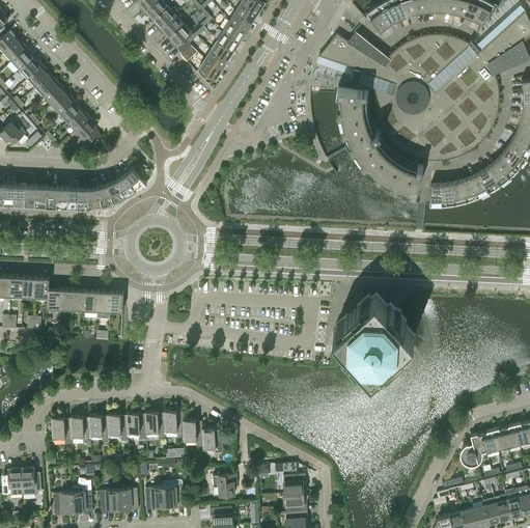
[(140,10),(142,14),(156,0),(138,0),(136,3),(140,7),(140,8),(140,10)]
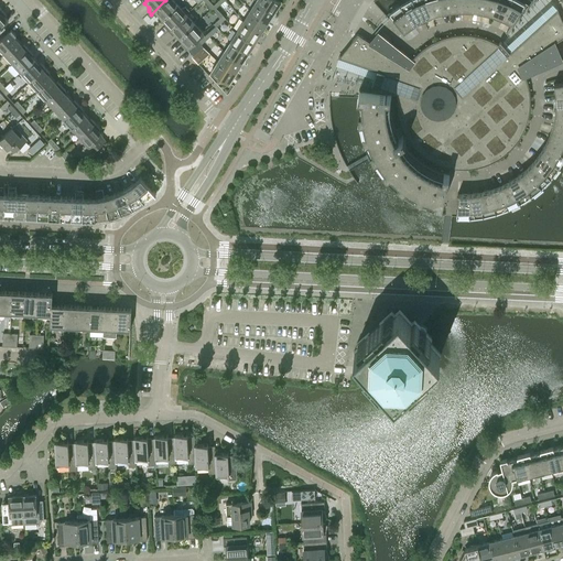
[(157,15),(161,21),(176,8),(170,0),(165,0),(151,14),(153,17),(155,17),(157,15)]
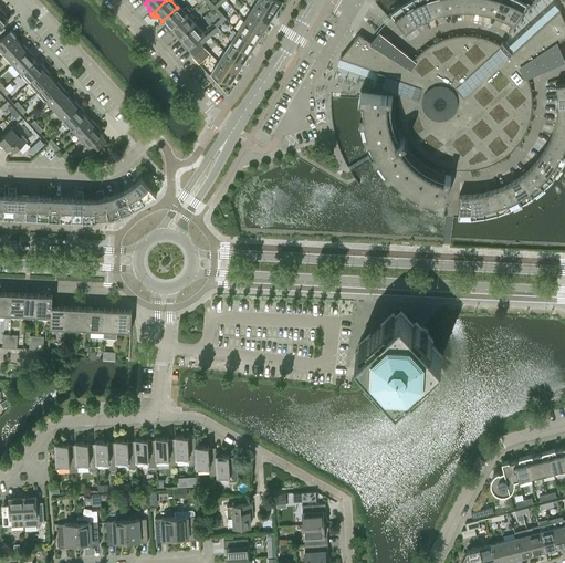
[(203,0),(202,1),(210,10),(213,8),(206,0),(203,0)]
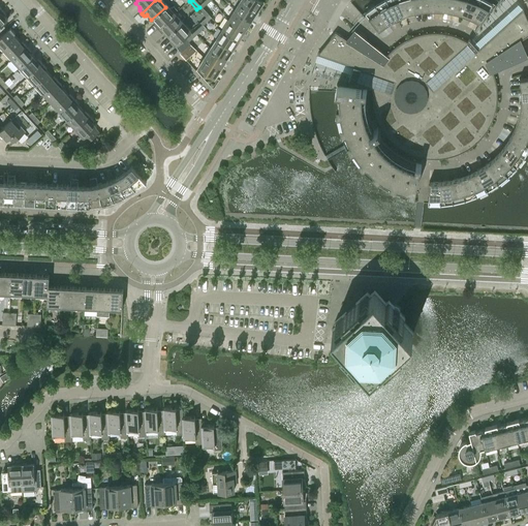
[(199,7),(202,10),(210,2),(207,0),(199,7)]
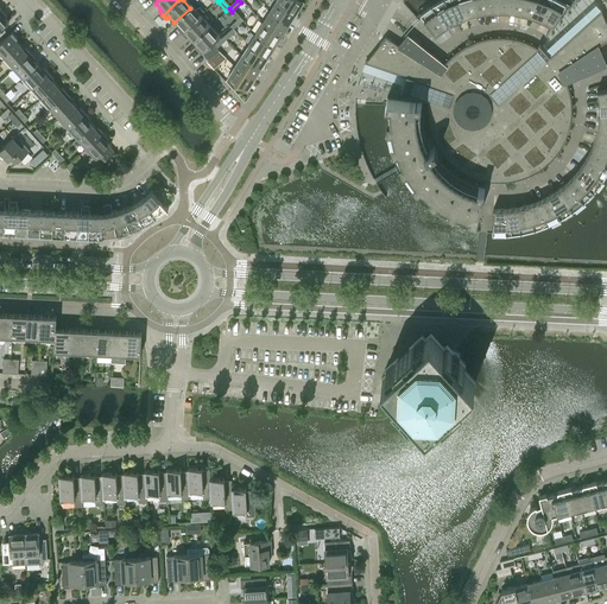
[(277,0),(274,4),(296,17),(298,12),(298,11),(302,5),(293,0),(277,0)]
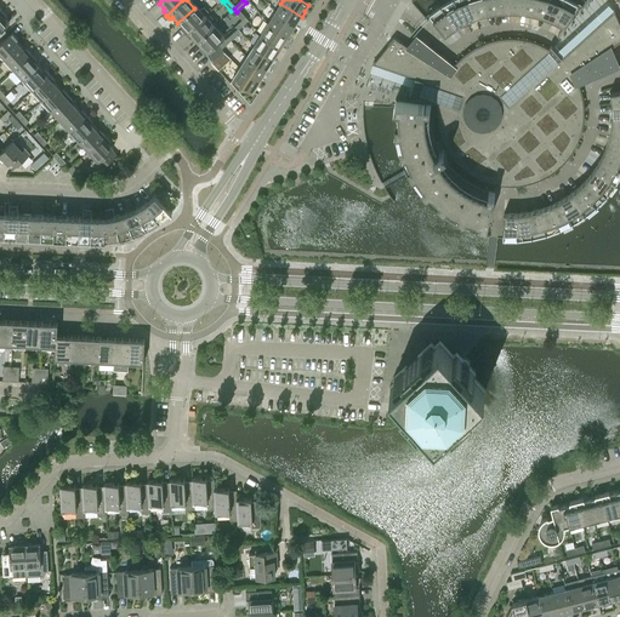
[(466,0),(454,0),(453,1),(465,26),(475,21),(466,0)]
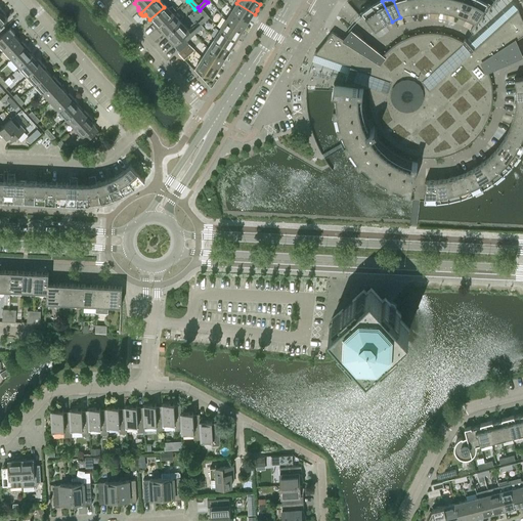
[(405,0),(393,0),(400,17),(409,14),(405,0)]
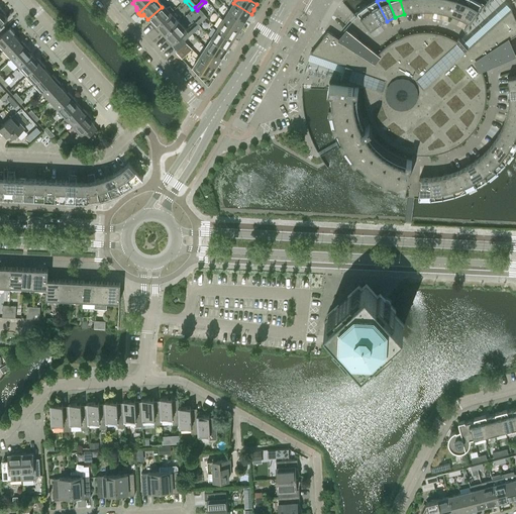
[(400,0),(404,14),(413,13),(411,0),(400,0)]
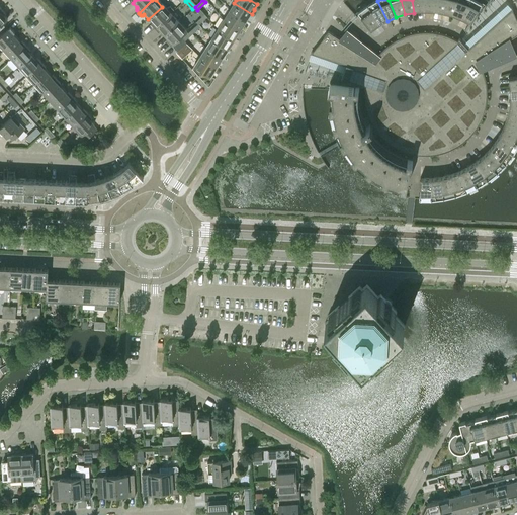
[(412,0),(414,13),(415,12),(424,12),(423,0),(412,0)]
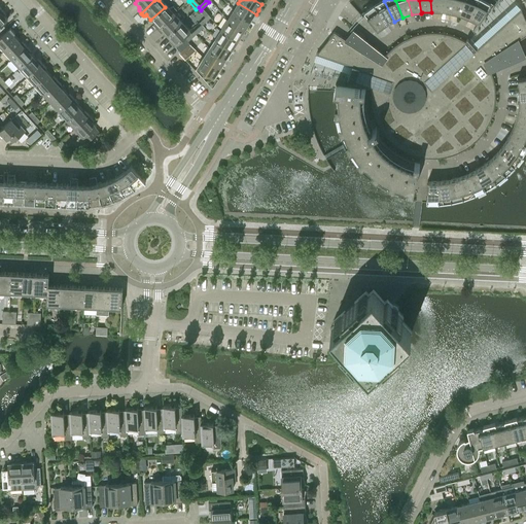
[(442,0),(430,0),(431,12),(441,12),(442,0)]
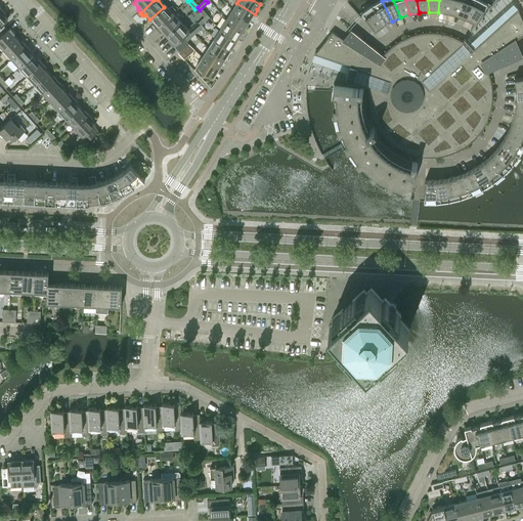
[(447,14),(450,0),(439,0),(438,12),(447,14)]
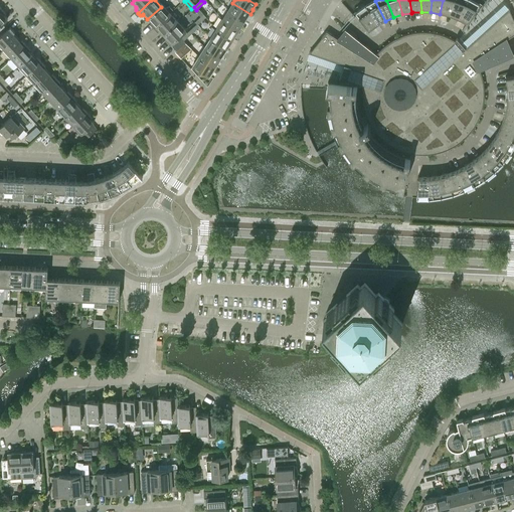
[(455,0),(443,0),(440,14),(449,16),(455,0)]
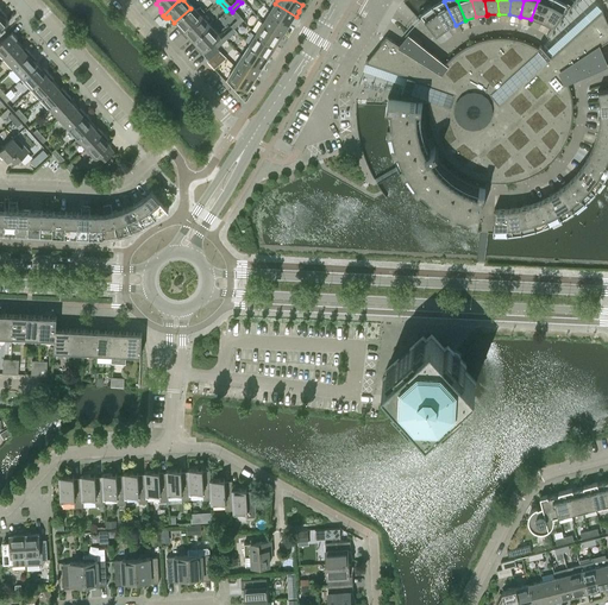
[(541,24),(552,0),(538,0),(531,19),(541,24)]
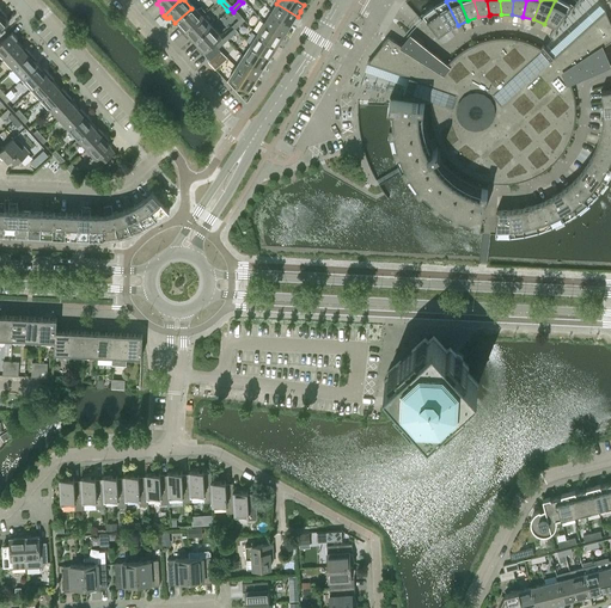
[(569,7),(556,0),(555,0),(544,24),(555,29),(569,7)]
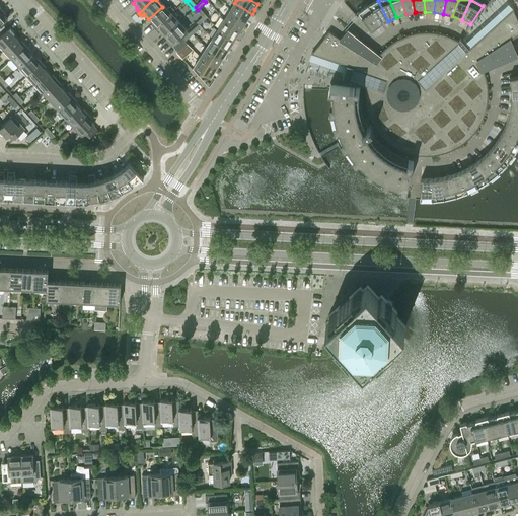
[(378,1),(367,7),(379,25),(388,21),(378,1)]
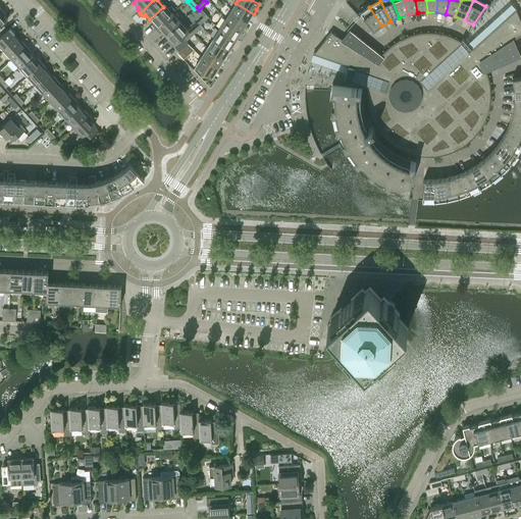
[(236,3),(230,12),(247,23),(249,19),(251,18),(254,14),(236,3)]
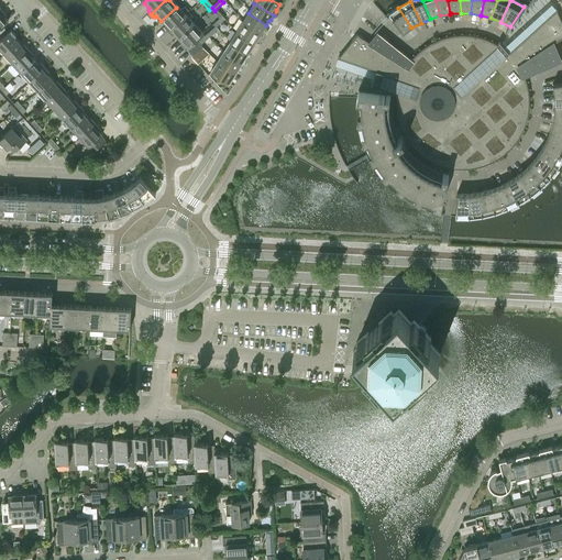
[(165,30),(167,33),(185,17),(188,13),(184,9),(180,11),(176,8),(161,21),(166,26),(165,28),(165,30)]
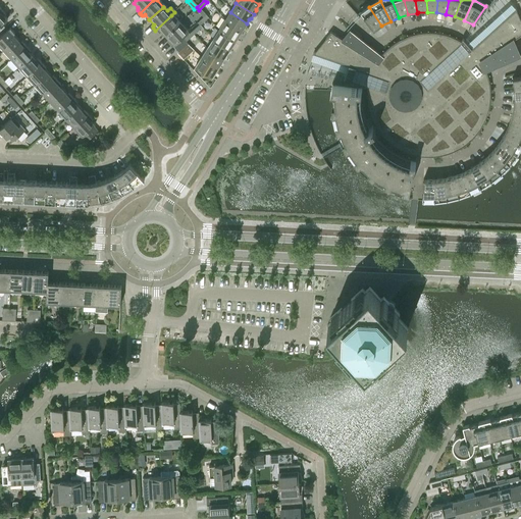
[(199,10),(197,7),(194,9),(202,18),(205,16),(199,10)]
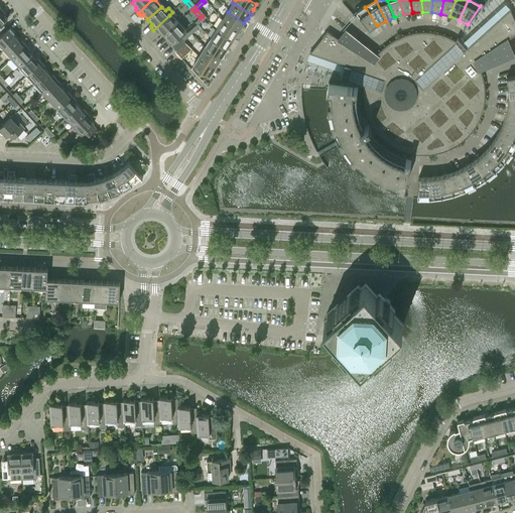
[(369,31),(377,25),(365,7),(355,14),(369,31)]
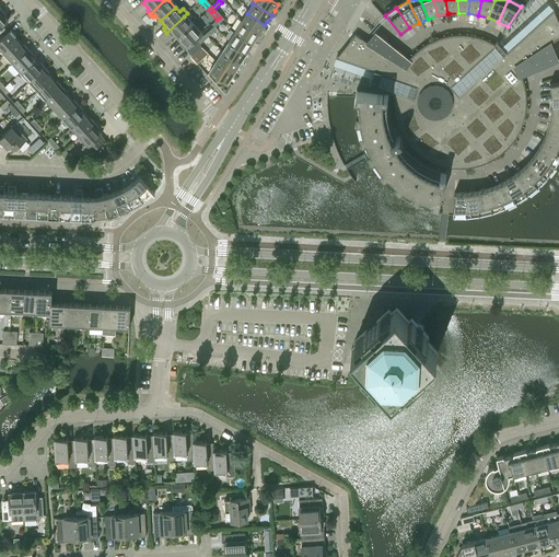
[(370,93),(387,95),(393,96),(393,99),(393,102),(393,105),(393,108),(393,112),(394,115),(394,118),(395,120),(396,124),(397,127),(398,130),(399,132),(400,135),(399,136),(402,140),(403,139),(405,141),(406,143),(408,146),(409,148),(411,150),(414,152),(417,154),(419,157),(421,159),(424,161),(428,162),(430,164),(433,165),(437,166),(439,167),(442,169),(445,169),(450,170),(453,170),(456,171),(459,171),(463,171),(466,170),(469,170),(473,170),(476,169),(479,167),(482,166),(485,165),(488,164),(491,162),(496,160),(499,158),(501,155),(503,153),(505,151),(508,149),(510,147),(512,144),(514,141),(515,139),(517,137),(519,135),(520,131),(521,129),(523,125),(524,120),(524,117),(525,114),(525,111),(526,107),(526,104),(526,101),(525,97),(525,94),(524,91),(524,88),(523,84),(522,81),(521,78),(546,67),(539,51),(558,39),(558,26),(552,11),(522,39),(504,54),(500,49),(496,44),(493,47),(491,45),(488,44),(485,42),(481,41),(478,39),(476,39),(473,38),(469,37),(466,37),(463,37),(459,37),(456,37),(453,37),(450,37),(446,38),(443,39),(440,41),(437,41),(433,43),(430,44),(428,45),(424,47),(422,48),(419,50),(417,53),(415,54),(412,56),(410,58),(409,60),(407,62),(404,68),(353,36),(335,60),(373,74),(371,81),(368,88),(370,89),(370,93)]
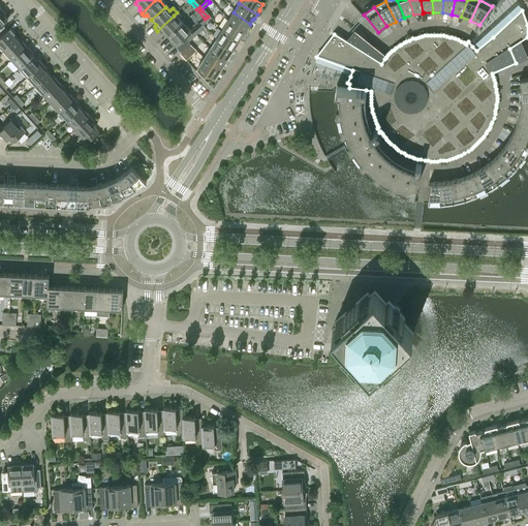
[(247,28),(250,24),(234,12),(227,23),(245,34),(247,30),(247,28)]
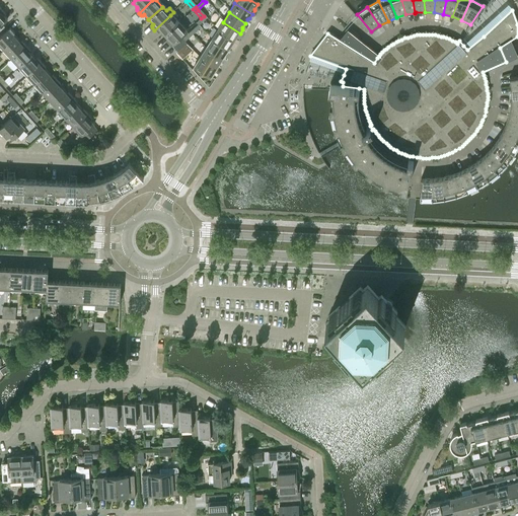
[(159,31),(164,37),(177,23),(170,15),(154,30),(156,32),(158,32),(159,31)]
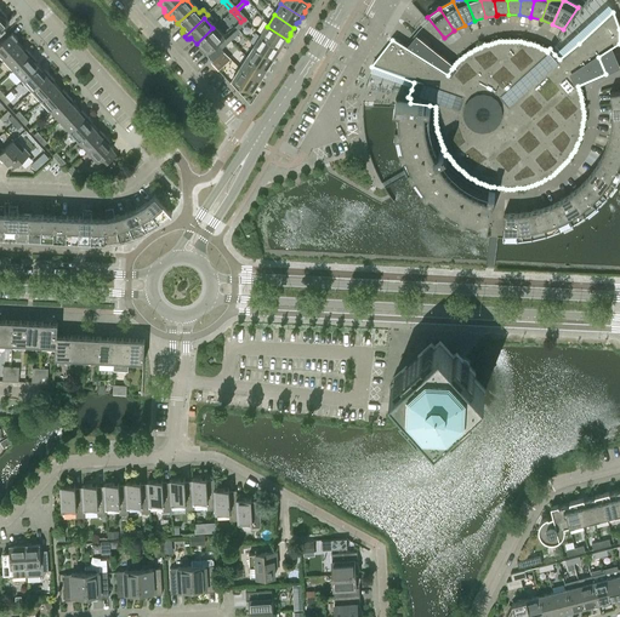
[(234,29),(235,32),(237,30),(237,32),(246,23),(244,20),(240,22),(234,29)]
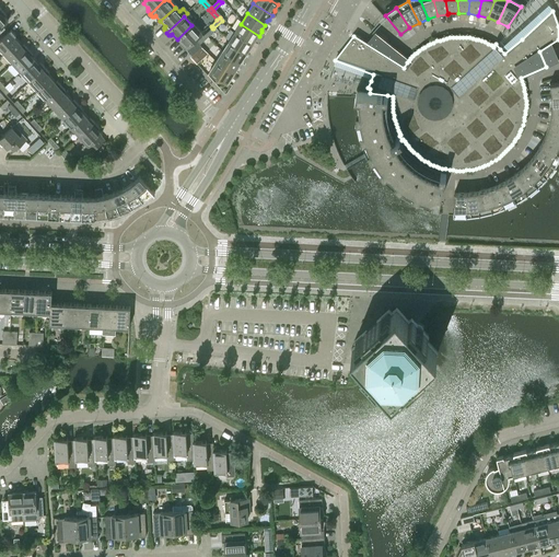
[(241,24),(234,34),(252,45),(255,41),(256,41),(259,36),(241,24)]
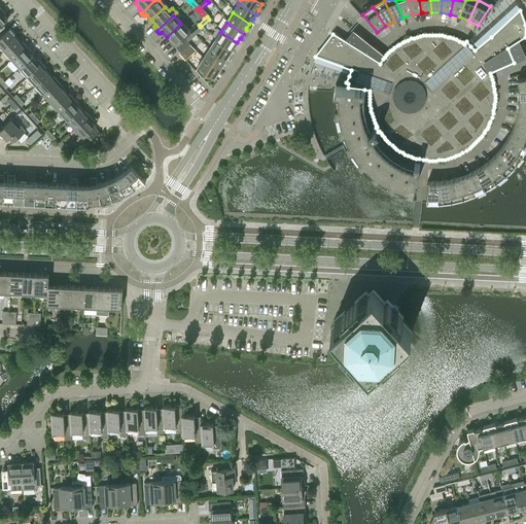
[(188,33),(180,24),(167,37),(171,42),(170,43),(170,45),(173,48),(188,33)]
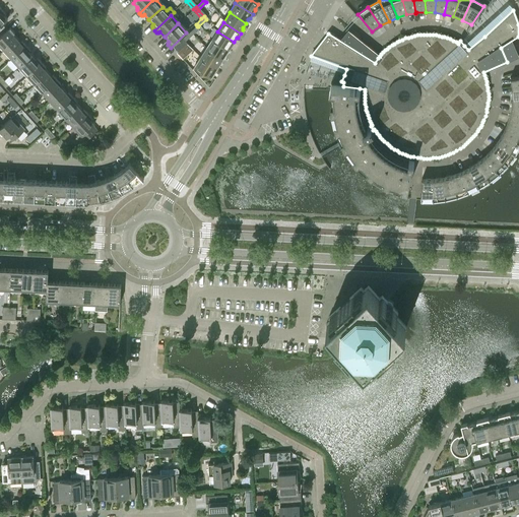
[(197,26),(190,34),(192,37),(200,28),(198,26),(198,25),(197,26)]
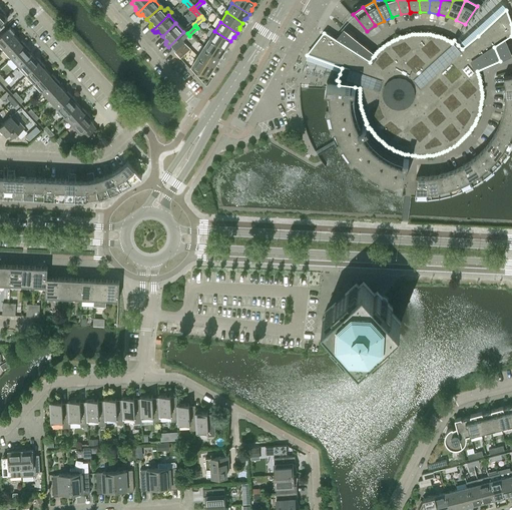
[(0,49),(2,52),(15,40),(12,36),(14,34),(9,29),(0,37),(0,49)]
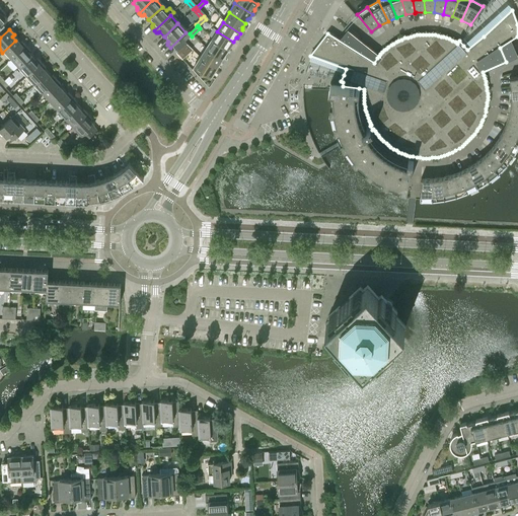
[(233,42),(217,31),(211,41),(228,52),(231,48),(230,46),(233,42)]
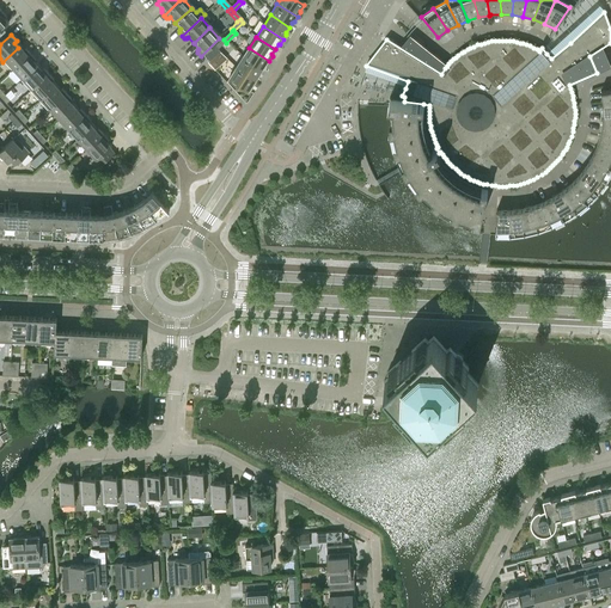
[(224,40),(214,48),(217,51),(226,43),(224,40)]
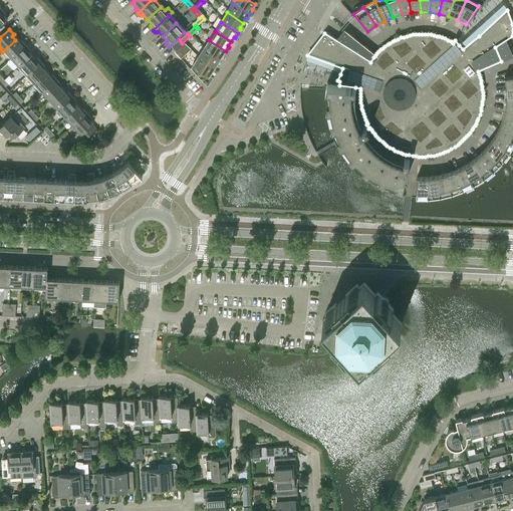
[(2,52),(9,60),(25,46),(20,42),(19,43),(15,40),(2,52)]
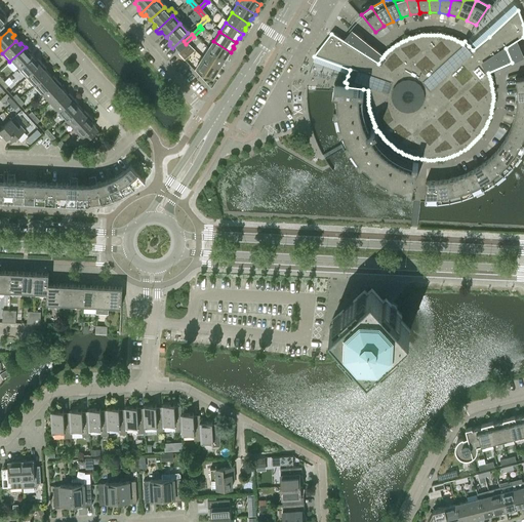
[(188,46),(186,44),(184,41),(174,49),(178,54),(188,46)]
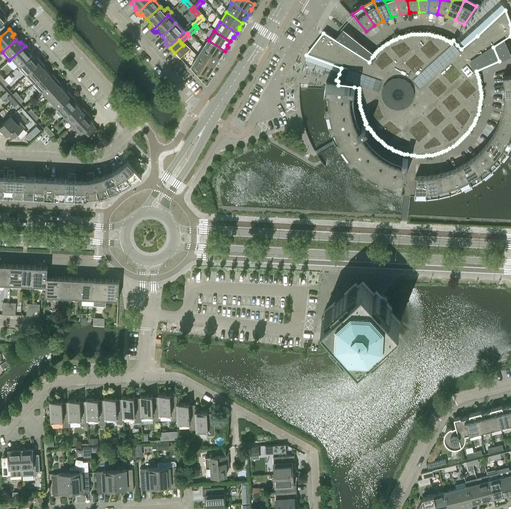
[(208,40),(202,49),(218,59),(221,55),(223,55),(225,51),(208,40)]
